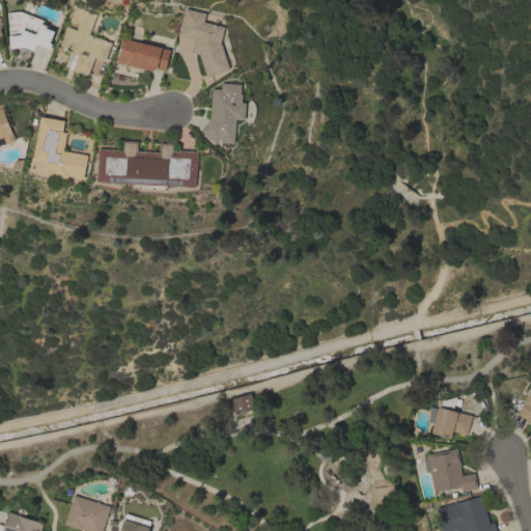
[(111,43),(105,61),(93,57),(86,76),(73,71),(74,67),(66,65),(71,53),(56,48),(58,39),(61,40),(66,26),(76,29),(78,24),(68,21),(74,5),(95,14),(88,34),(111,43)]
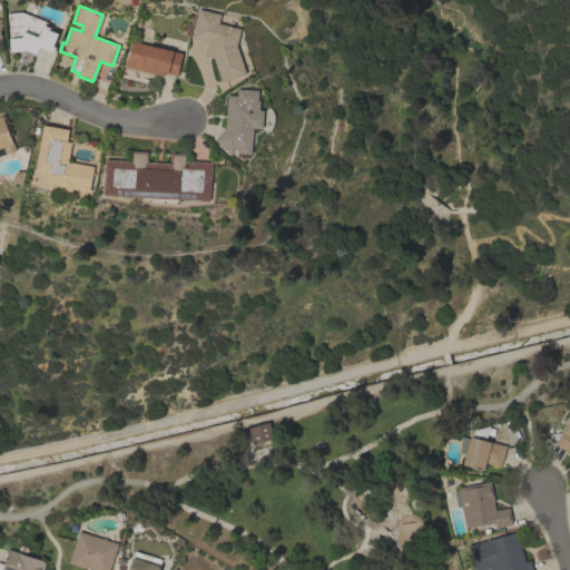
[(205,56),(208,41),(192,37),(198,9),(220,15),(218,23),(241,29),(236,45),(246,74),(222,82),(213,58),(205,56)]
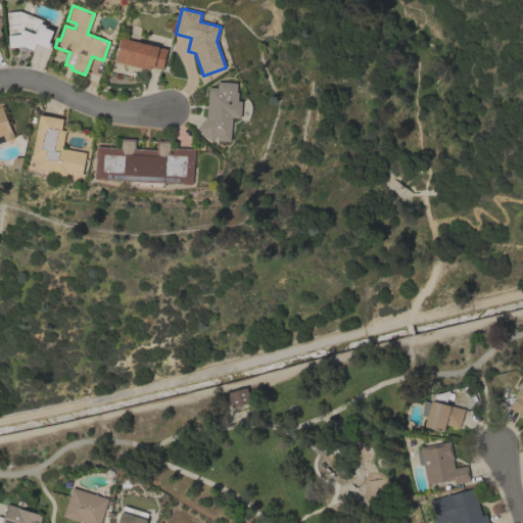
[(43,20),(42,22),(47,25),(46,28),(53,31),(48,42),(50,43),(48,48),(36,43),(33,50),(24,46),(9,47),(8,35),(9,35),(7,12),(19,11),(43,20)]
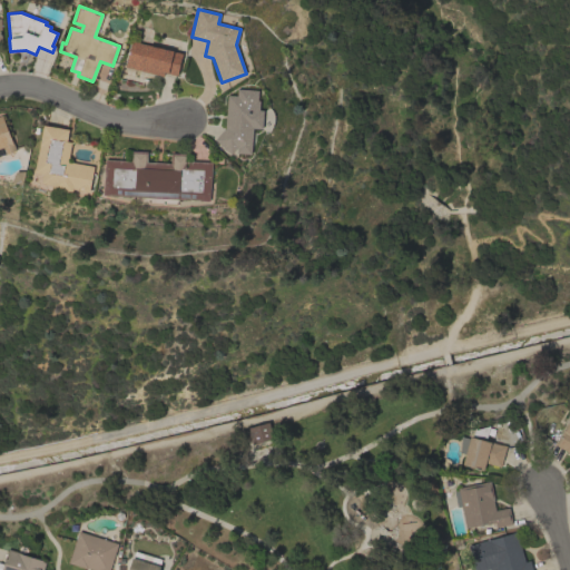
[(125,67),(131,40),(183,52),(177,76),(164,72),(163,76),(125,67)]
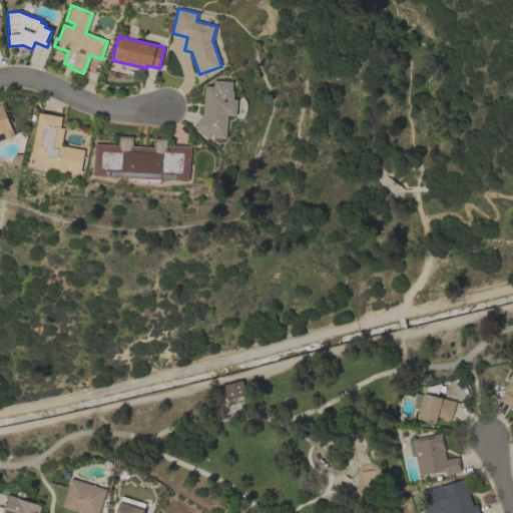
[(204,85),(213,85),(213,79),(232,81),(232,90),(233,90),(233,98),(237,99),(236,115),(227,115),(226,138),(213,137),(213,133),(212,133),(207,138),(193,126),(202,115),(204,85)]
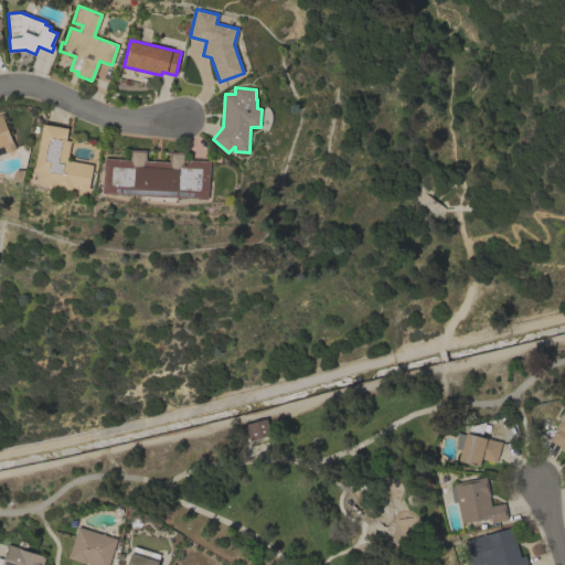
[(0,114),(1,114),(9,134),(10,134),(17,148),(0,155),(0,114)]
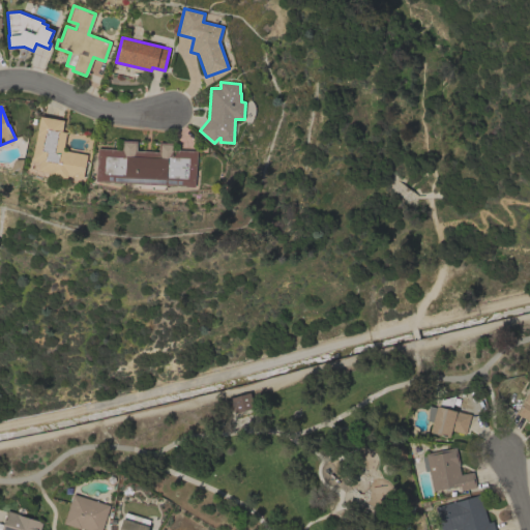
[(40,116),(64,120),(62,131),(66,133),(63,150),(87,154),(83,176),(84,176),(84,178),(68,175),(67,179),(49,175),(50,172),(38,170),(40,162),(32,160),(40,116)]
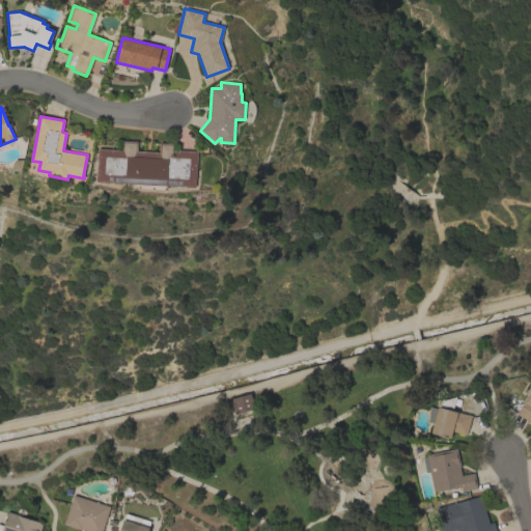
[(96,182),(98,148),(122,149),(122,140),(137,141),(137,150),(159,151),(160,142),(174,143),(174,149),(198,150),(196,187),(96,182)]
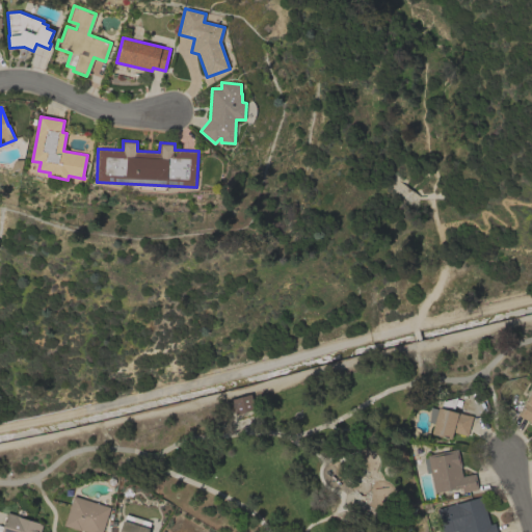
[(531,423),(517,414),(517,413),(515,411),(521,403),(523,404),(525,402),(524,401),(527,397),(527,398),(531,389),(531,423)]
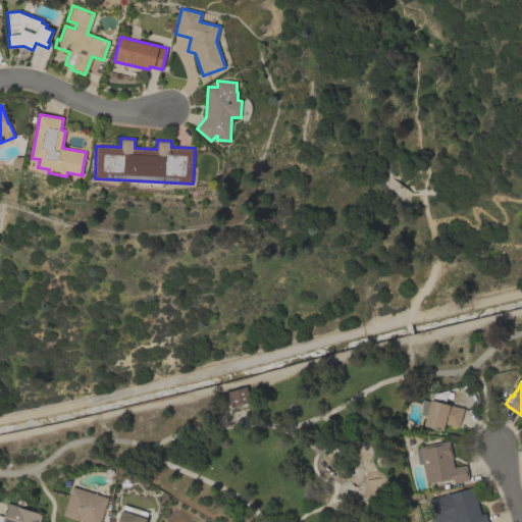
[(246,386),(250,401),(230,407),(226,392),(246,386)]
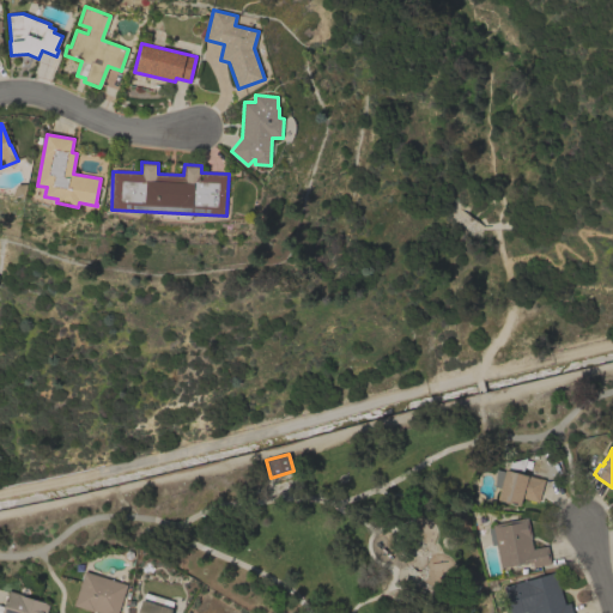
[(539,502),(522,498),(520,505),(497,499),(499,491),(495,489),(495,471),(504,471),(505,469),(508,469),(510,462),(527,457),(522,473),(545,479),(539,502)]
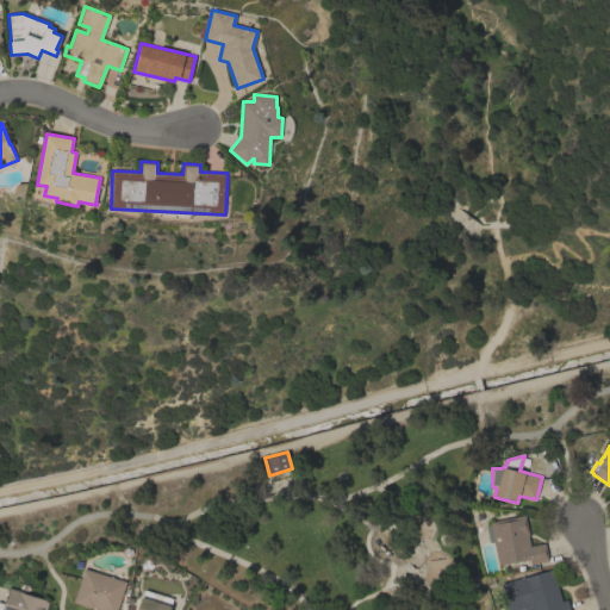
[(487,542),(484,524),(490,523),(490,522),(524,515),(529,535),(528,535),(529,546),(545,542),(548,560),(530,564),(530,562),(528,564),(527,560),(524,560),(524,559),(498,565),(493,541),(487,542)]
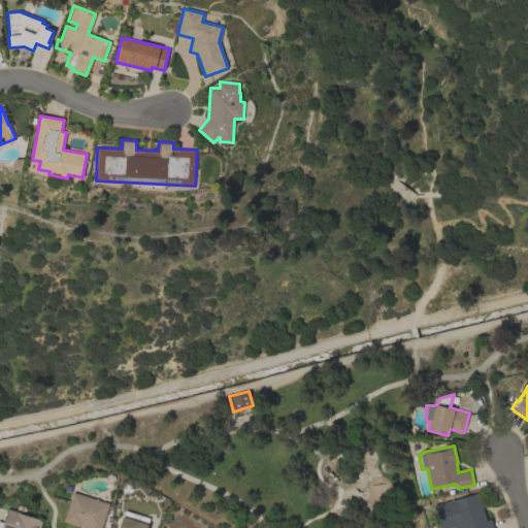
[(109,503),(101,527),(90,527),(80,526),(80,527),(63,521),(64,516),(65,516),(72,491),(109,503)]
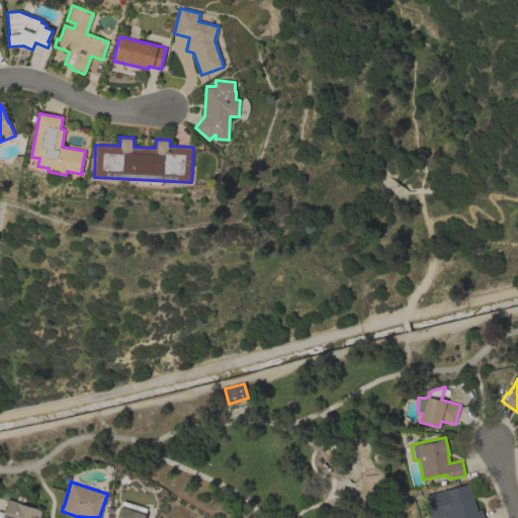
[(477,510),(482,509),(484,517),(449,517),(449,515),(438,517),(431,517),(425,495),(469,483),(477,510)]
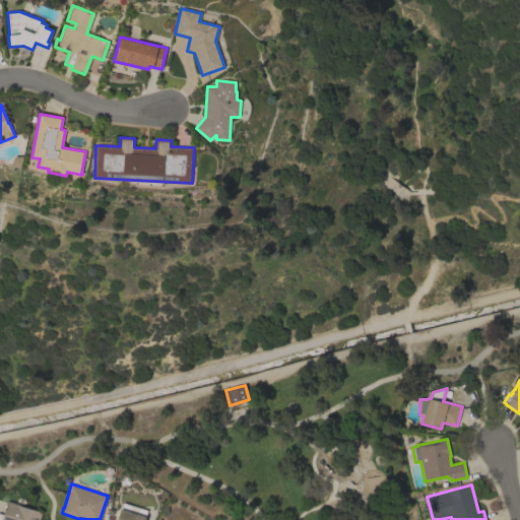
[(7,501),(42,511),(39,519),(0,519),(0,514),(2,515),(7,501)]
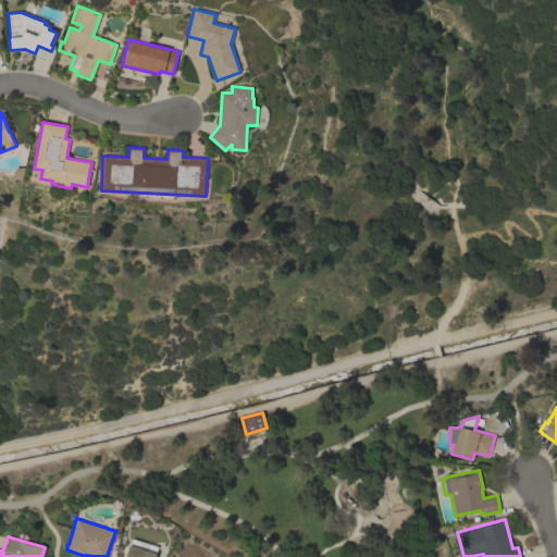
[(124,556),(128,545),(156,554),(155,556),(124,556)]
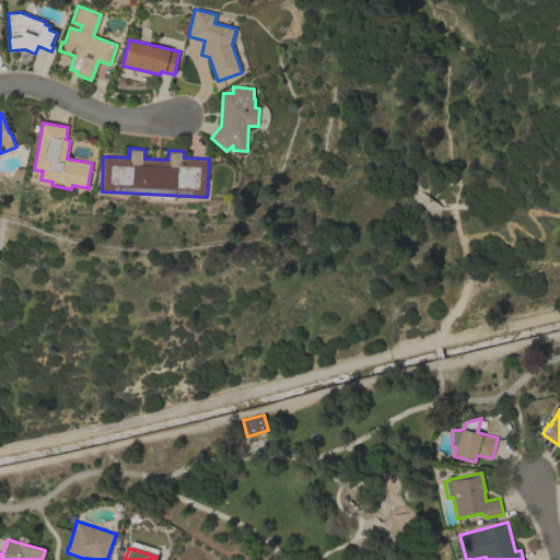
All buildings are outlined.
